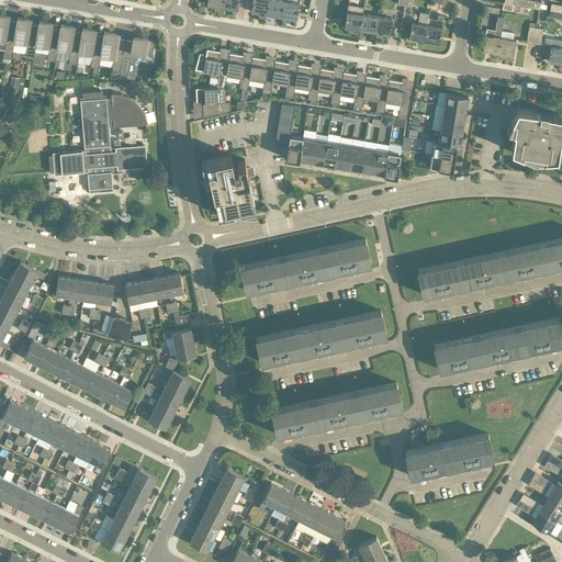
[(223,0),(223,8),(237,10),(238,0),(223,0)]
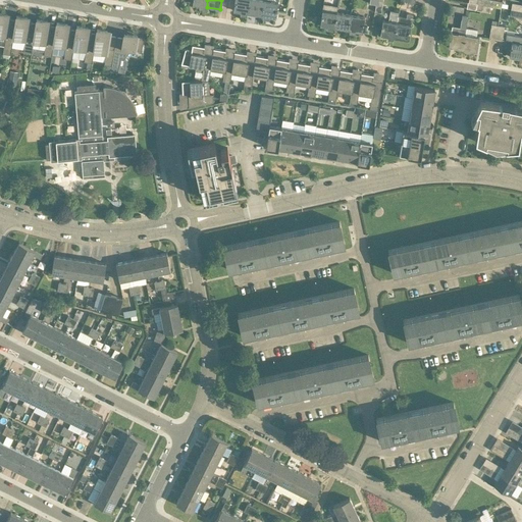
[(248,13),(250,0),(235,0),(233,11),(240,12),(246,13),(248,13)]
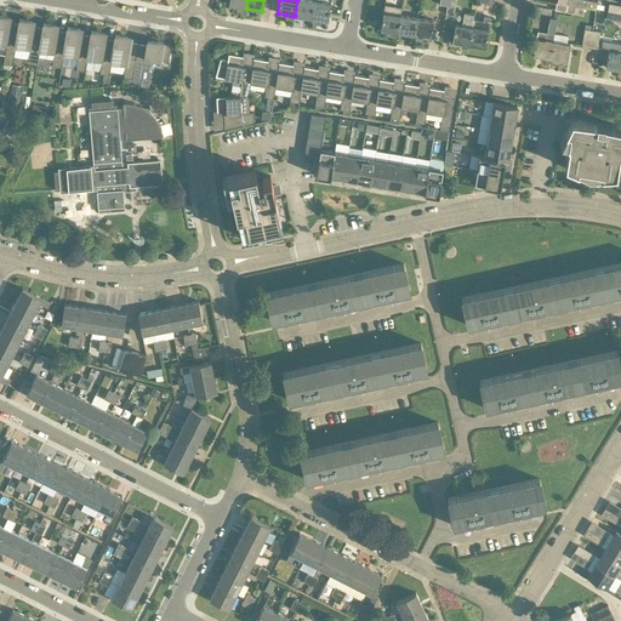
[(312,18),(314,1),(307,0),(297,0),(295,16),(312,18)]
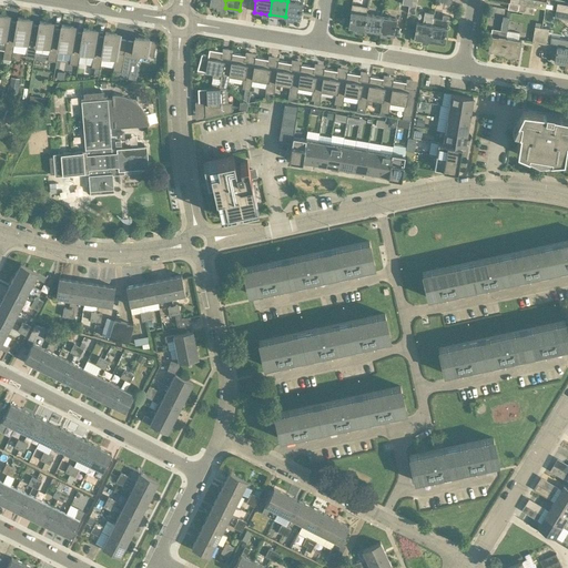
[(546,2),(544,2),(536,0),(533,0),(518,0),(518,4),(534,8),(545,9),(546,2)]
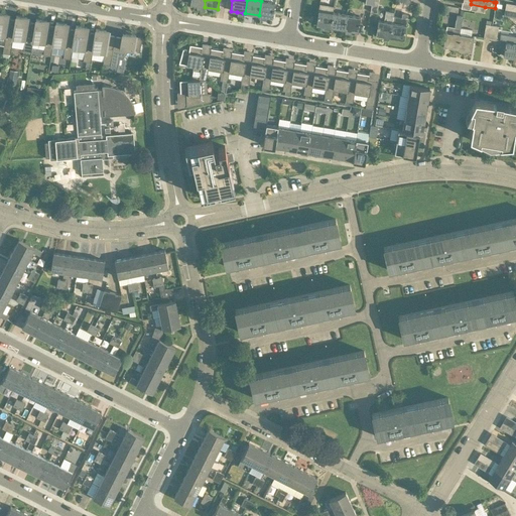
[(261,1),(259,15),(259,16),(265,17),(272,18),(274,3),(261,1)]
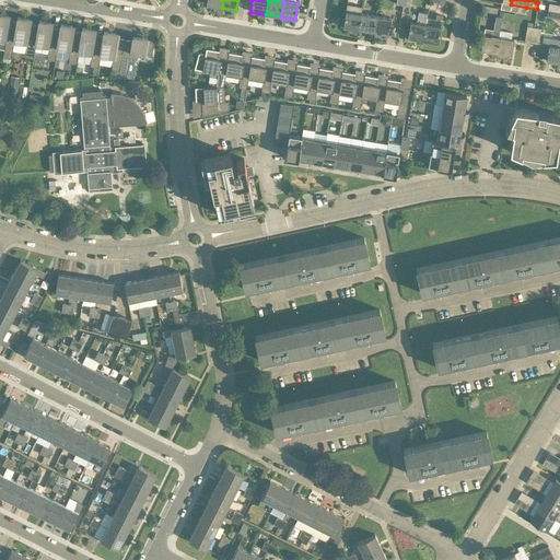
[(526,8),(502,3),(501,2),(500,10),(525,14),(526,8)]
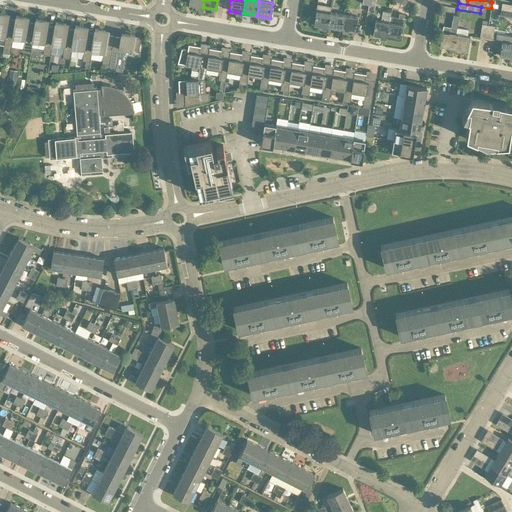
[(327,27),(330,13),(331,7),(316,4),(313,25),(320,26),(326,27),(327,27)]
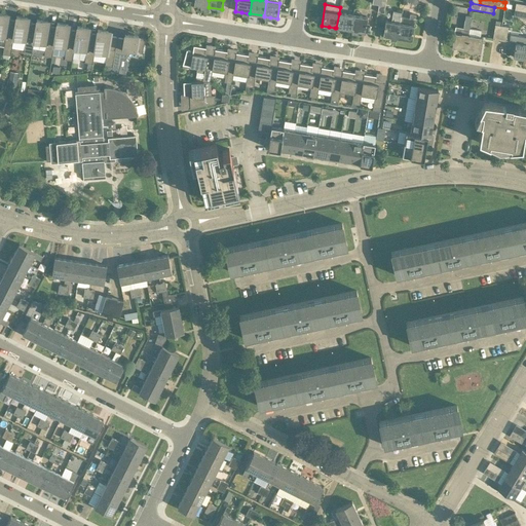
[(515,10),(525,12),(525,5),(516,4),(515,10)]
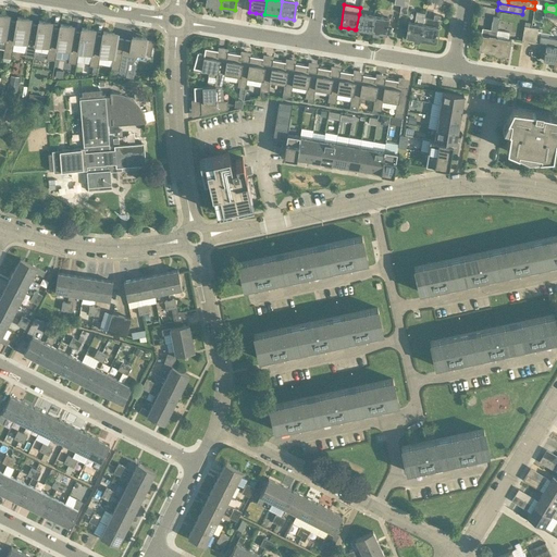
[(420,40),(424,17),(425,13),(416,12),(413,23),(408,22),(405,38),(412,39),(419,40),(420,40)]
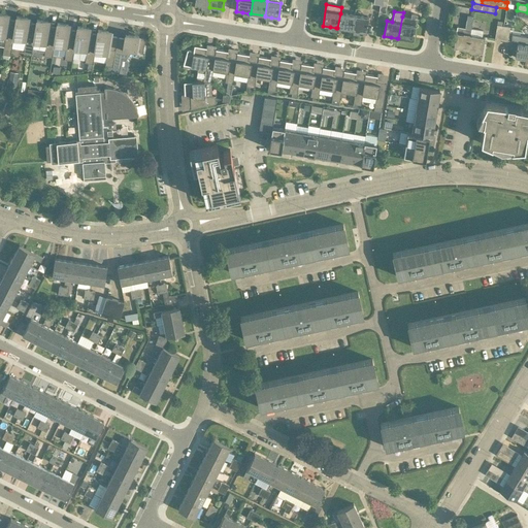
[(9,20),(9,15),(0,13),(0,36),(5,38),(3,54),(10,56),(13,39),(12,39),(15,21),(9,20)]
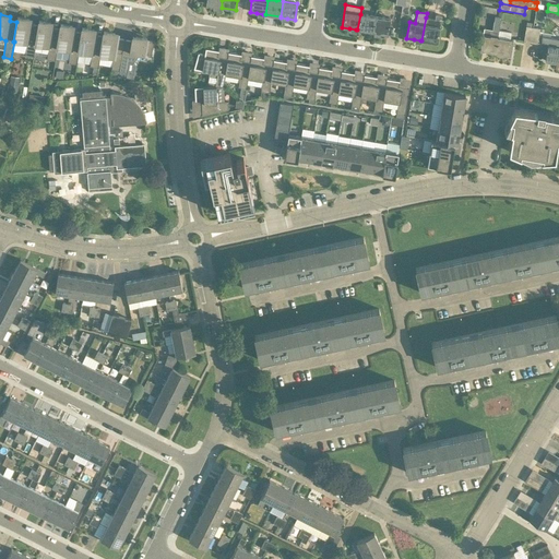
[(372,33),(376,16),(360,14),(357,30),(372,33)]
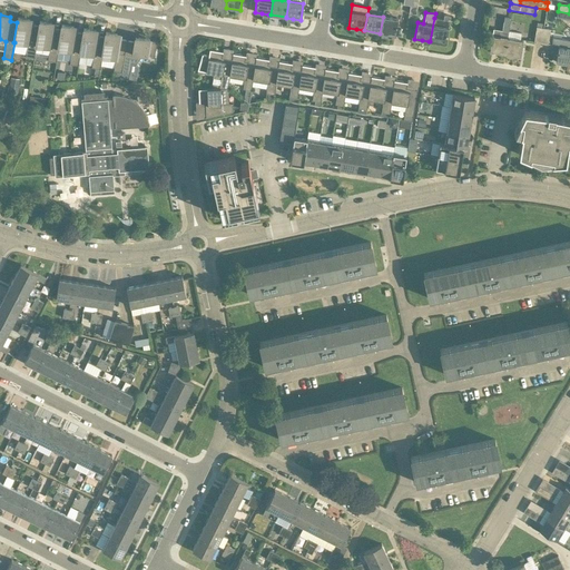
[(434,18),(430,41),(445,45),(450,17),(444,16),(443,20),(434,18)]
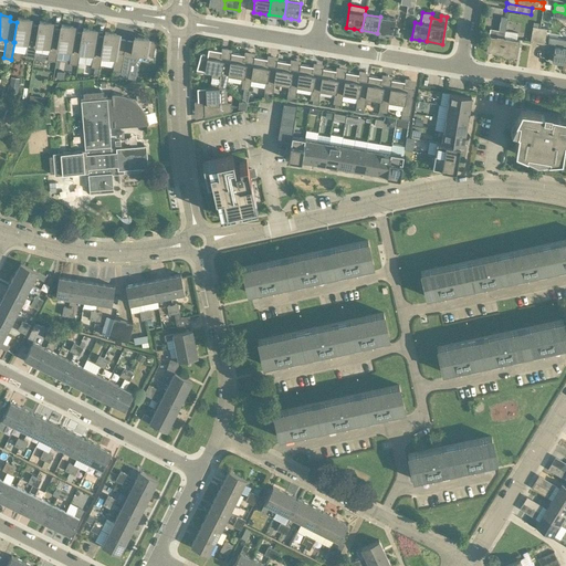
[(380,17),(377,33),(378,33),(385,34),(392,35),(395,19),(380,17)]
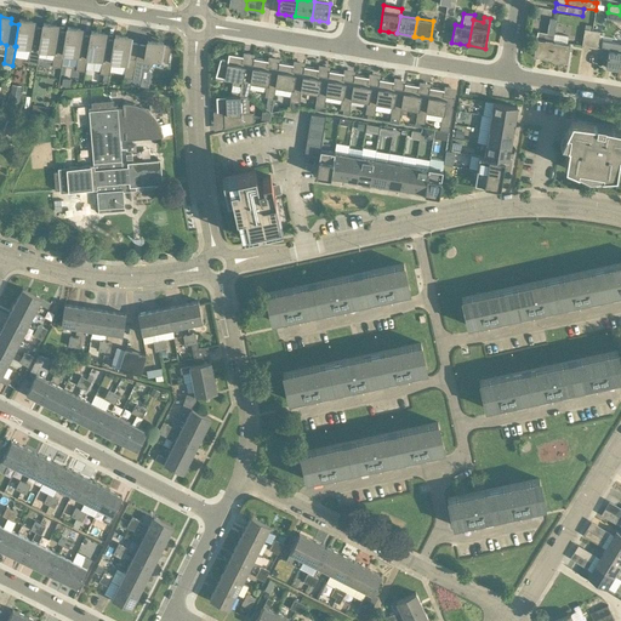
[(550,60),(554,34),(557,20),(553,18),(550,18),(547,33),(537,32),(533,56),(550,60)]
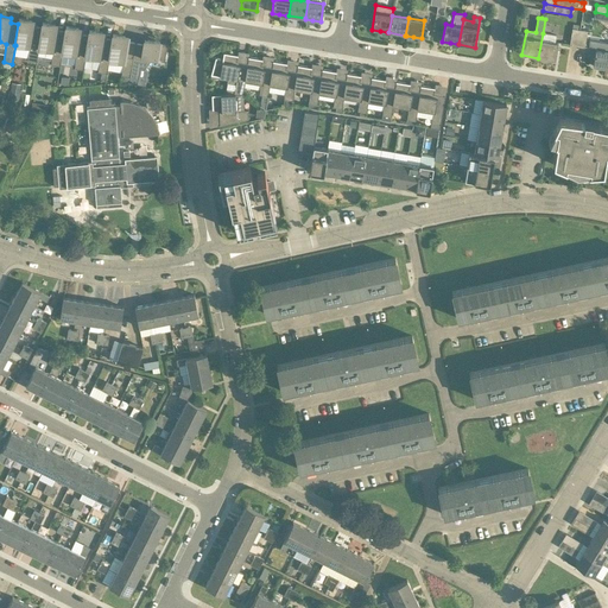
[(33,26),(35,21),(19,19),(18,24),(14,45),(16,45),(30,48),(27,61),(37,62),(39,49),(38,49),(42,27),(33,26)]
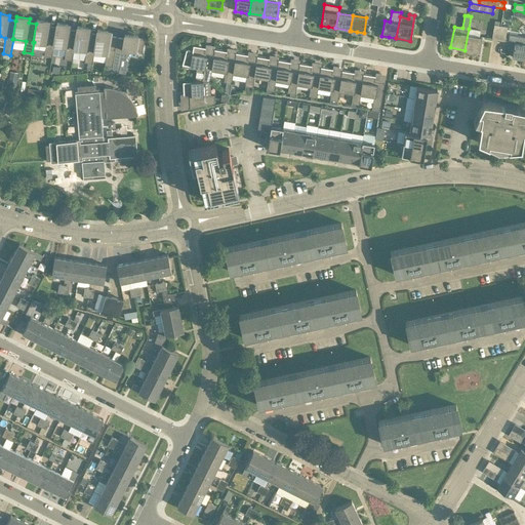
[(50,27),(50,22),(36,19),(36,24),(33,42),(34,42),(46,44),(44,55),(51,56),(53,45),(56,28),(50,27)]
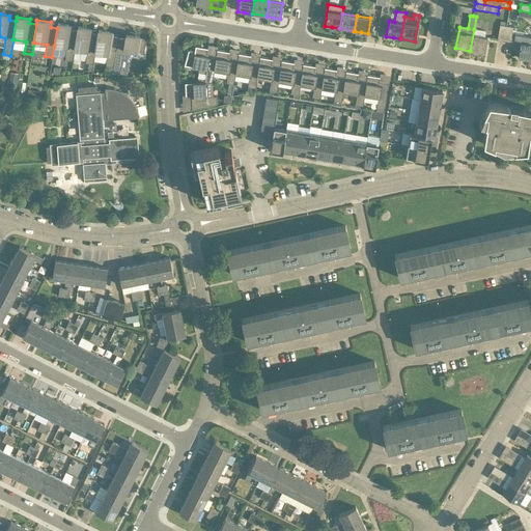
[(71,30),(72,25),(57,23),(57,28),(54,46),(66,48),(65,59),(73,61),(75,50),(74,50),(77,31),(71,30)]
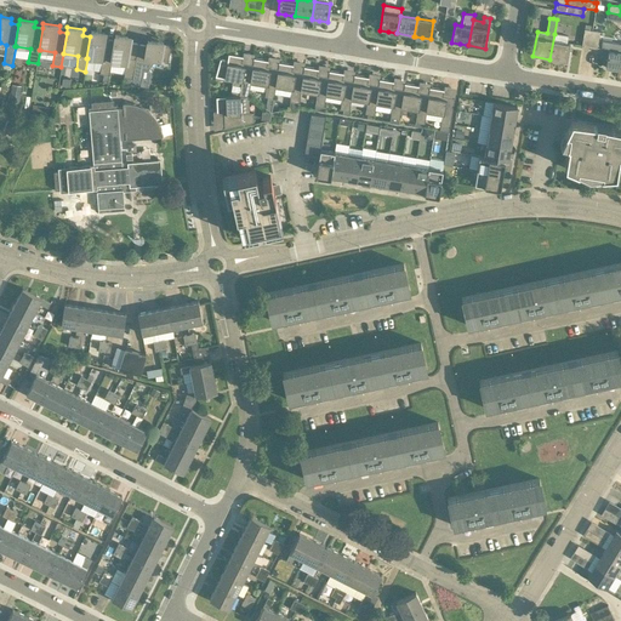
[(590,47),(592,32),(591,32),(585,30),(581,46),(590,47)]
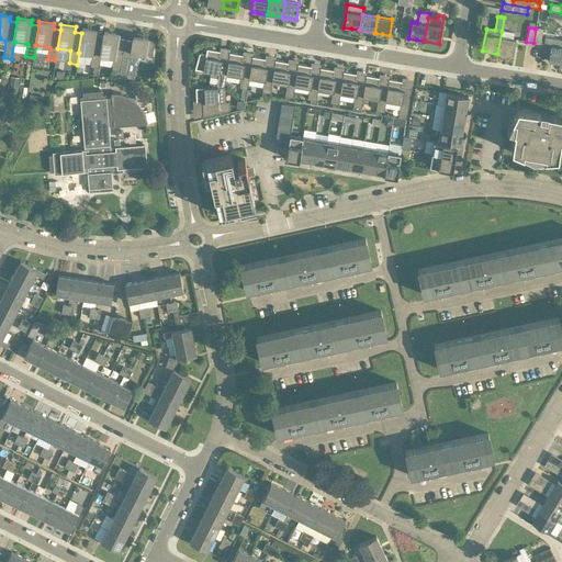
[(97,35),(97,31),(82,29),(81,33),(78,53),(79,53),(92,55),(90,67),(93,67),(99,68),(101,56),(100,56),(103,36),(97,35)]
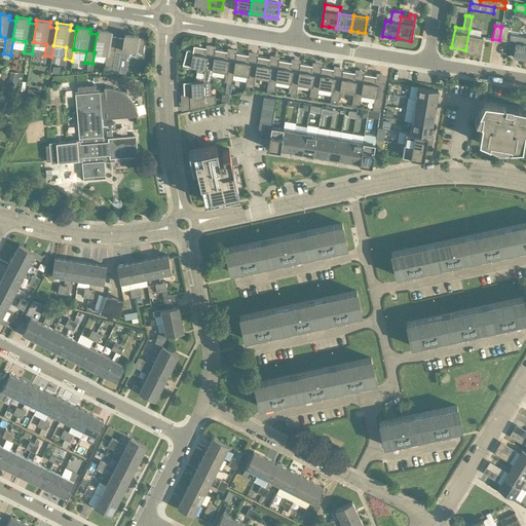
[(501,27),(499,40),(505,42),(508,28),(501,27)]
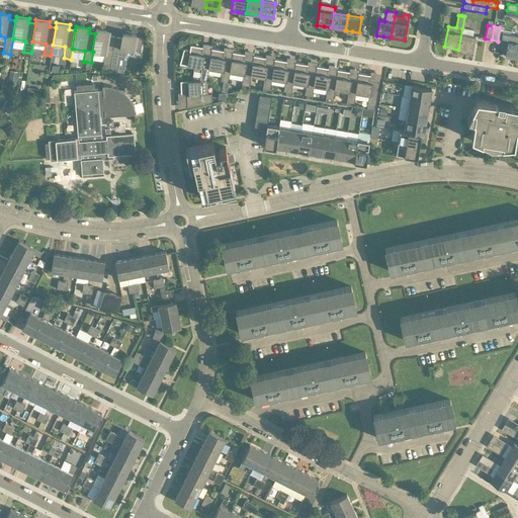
[(462,28),(458,50),(460,50),(465,51),(465,50),(472,51),(475,37),(472,36),(473,30),(462,28)]
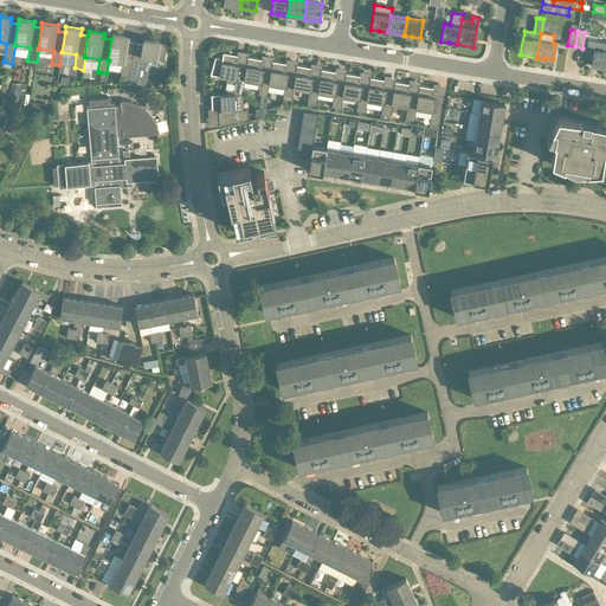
[(127,43),(128,37),(113,34),(111,39),(108,60),(109,60),(123,63),(121,76),(129,77),(135,44),(127,43)]
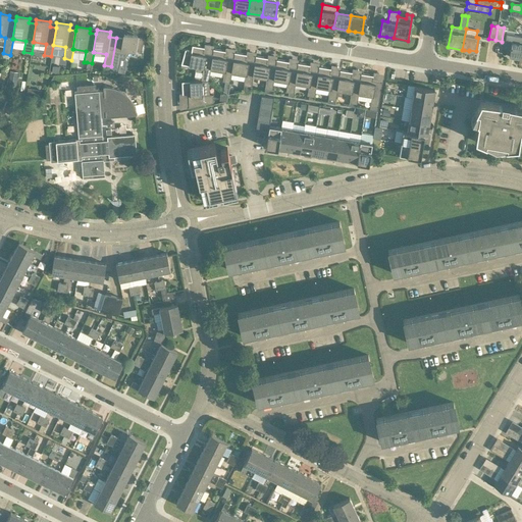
[(116,38),(111,66),(118,67),(120,56),(125,57),(131,51),(135,51),(136,51),(142,52),(144,39),(138,37),(124,35),(123,39),(116,38)]
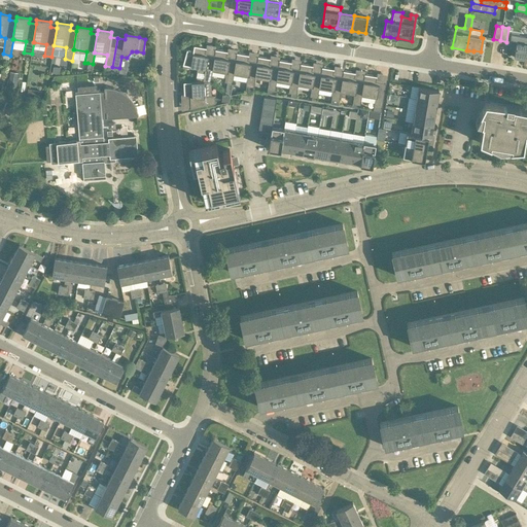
[(526,60),(526,43),(523,43),(523,44),(516,43),(514,58),(526,60)]
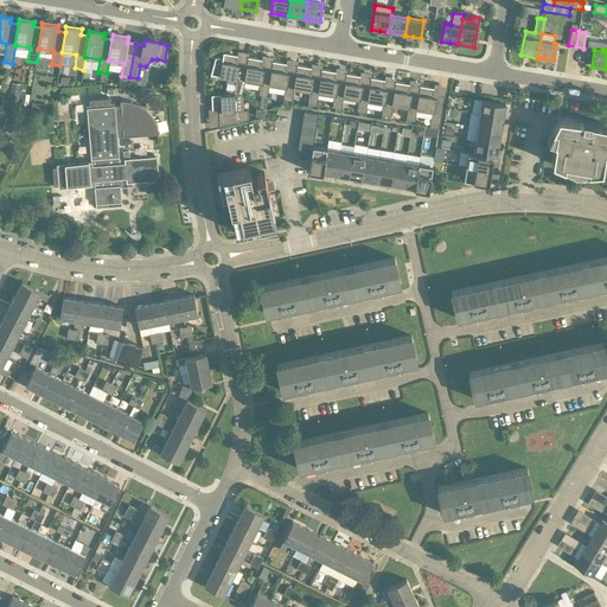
[(228,77),(224,95),(235,94),(235,95),(242,94),(243,88),(244,81),(247,64),(236,62),(237,56),(223,53),(222,59),(216,58),(211,75),(228,77)]
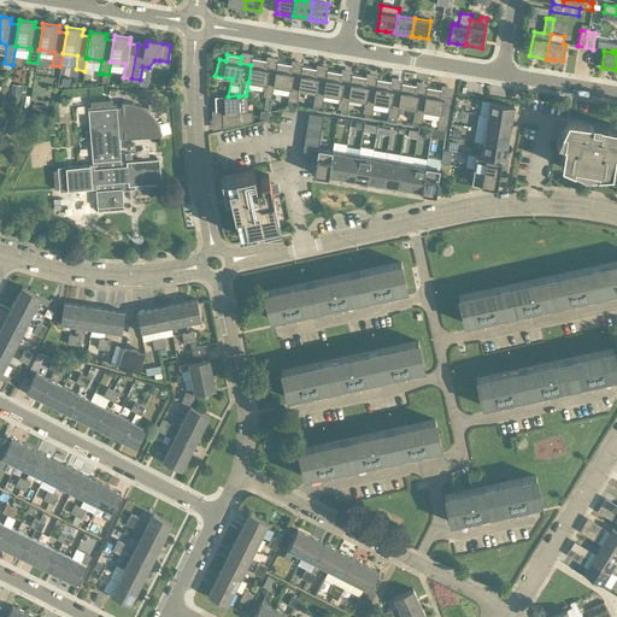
[(263,97),(265,97),(264,107),(269,111),(272,93),(274,87),(272,87),(276,69),(265,68),(266,60),(252,58),(251,65),(248,82),(265,84),(264,92),(263,97)]
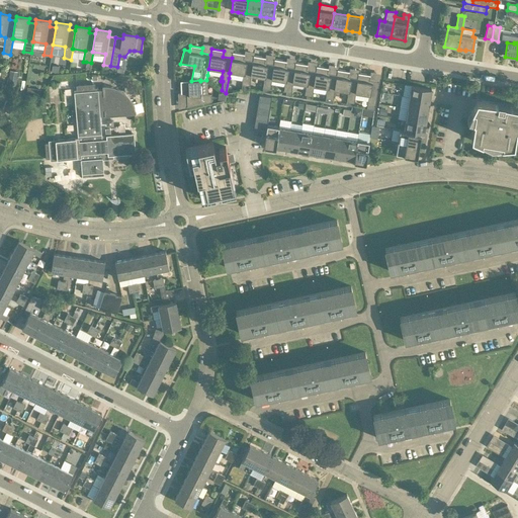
[(230,73),(243,75),(243,80),(241,91),(248,89),(251,75),(250,75),(253,61),(244,60),(245,55),(233,53),(232,58),(229,73),(230,73)]
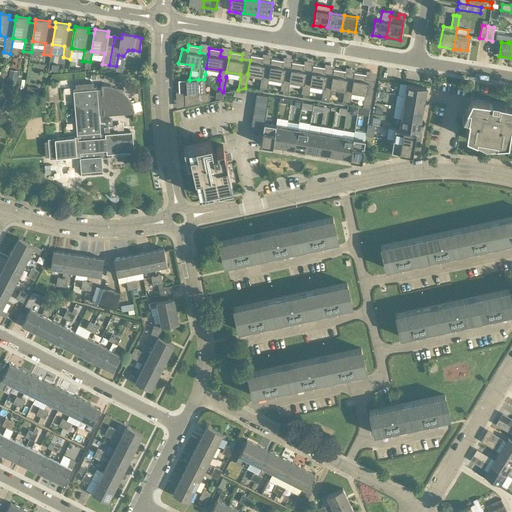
[(259,87),(259,91),(265,92),(270,64),(261,62),(262,57),(251,55),(250,60),(247,74),(248,74),(261,77),(259,87)]
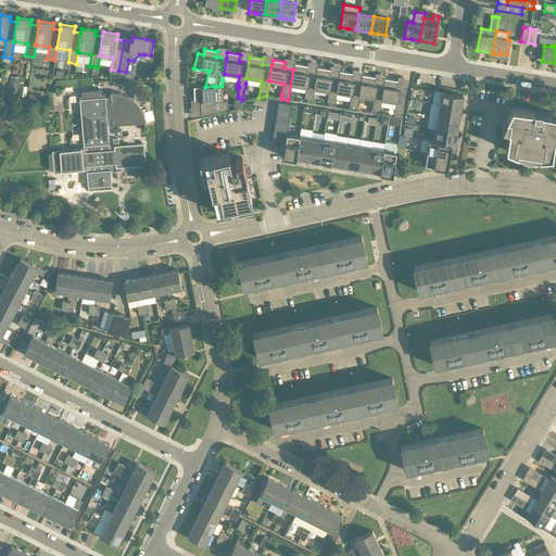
[(291,85),(306,88),(304,98),(307,99),(306,103),(311,103),(316,73),(306,72),(307,65),(294,63),(293,70),(288,100),(289,100),(290,96),(291,85)]
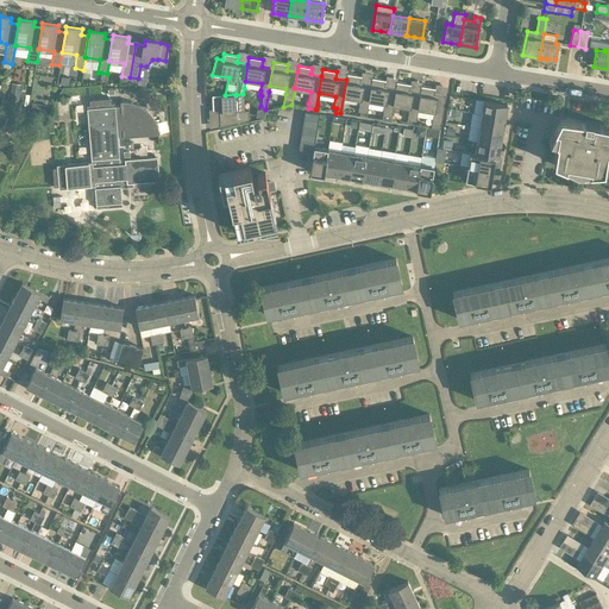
[(362,76),(347,74),(346,80),(340,113),(341,113),(343,108),(344,98),(360,100),(358,112),(360,112),(360,117),(365,118),(371,85),(360,82),(362,76)]
